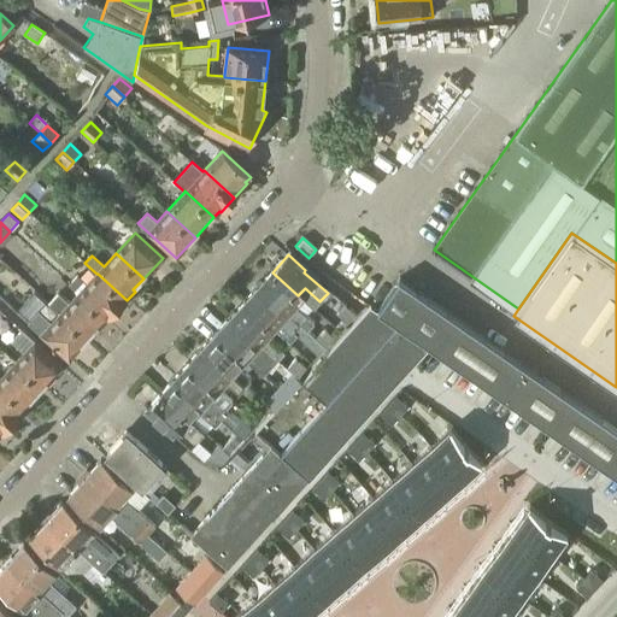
[(292,303),(298,295),(272,272),(260,286),(269,293),(265,297),(275,305),(277,303),(307,331),(315,323),(306,316),(292,303)]
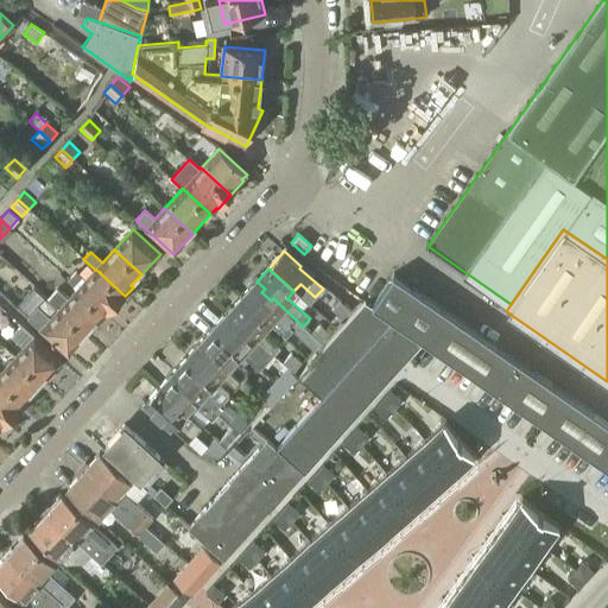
[(76,272),(68,280),(78,290),(107,315),(125,296),(96,270),(95,270),(86,282),(76,272)]
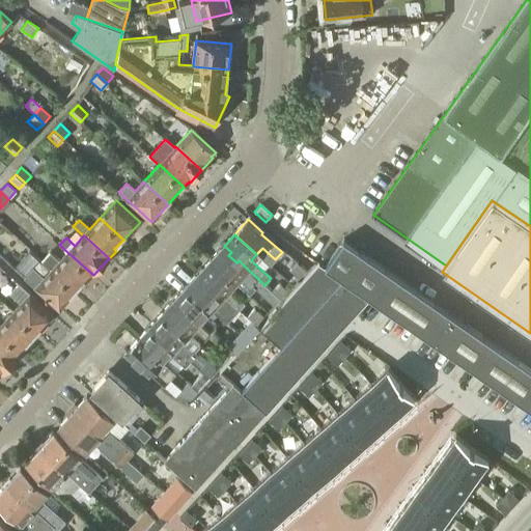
[(326,266),(370,297),(530,408),(530,370),(343,240),(326,266)]
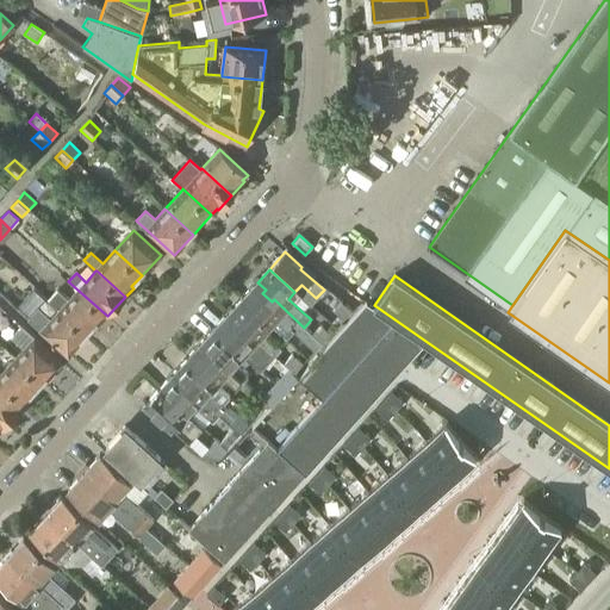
[(272,302),(262,293),(266,290),(257,282),(242,298),(267,322),(286,338),(293,331),(297,335),(304,328),(274,299),(272,302)]
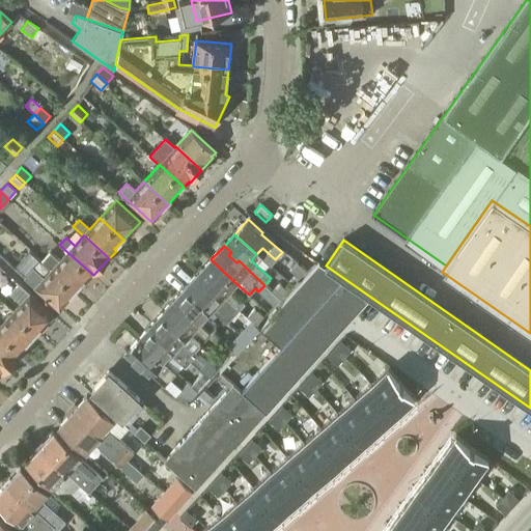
[(60,261),(50,252),(42,262),(52,271),(76,291),(91,275),(92,276),(93,275),(68,253),(60,261)]
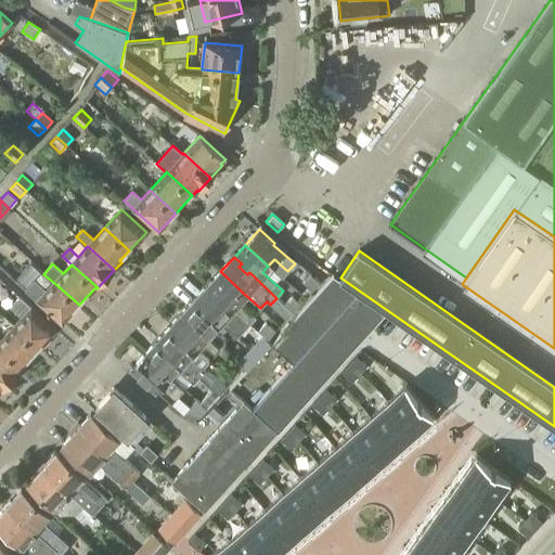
[(237,299),(243,293),(220,271),(209,283),(217,291),(214,294),(222,301),(224,299),(250,323),(257,317),(237,299)]
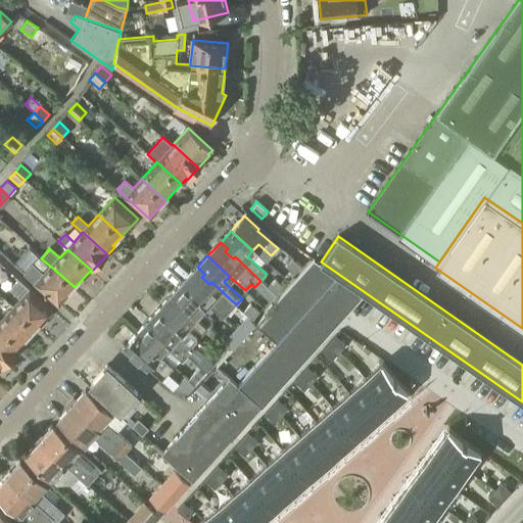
[(294,275),(301,267),(292,258),(285,267),(294,275)]
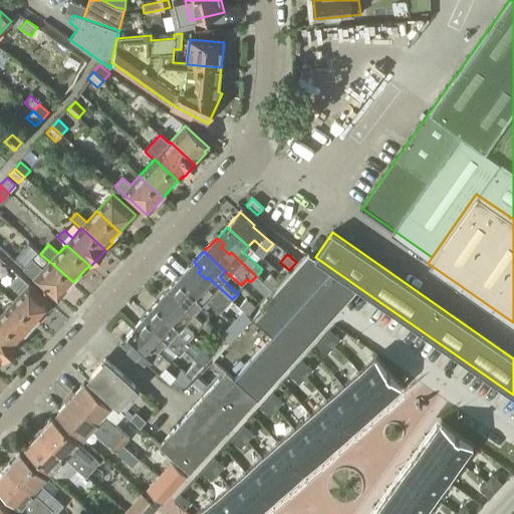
[(331,270),(308,255),(252,318),(272,335),(234,377),(257,399),(357,288),(331,270)]
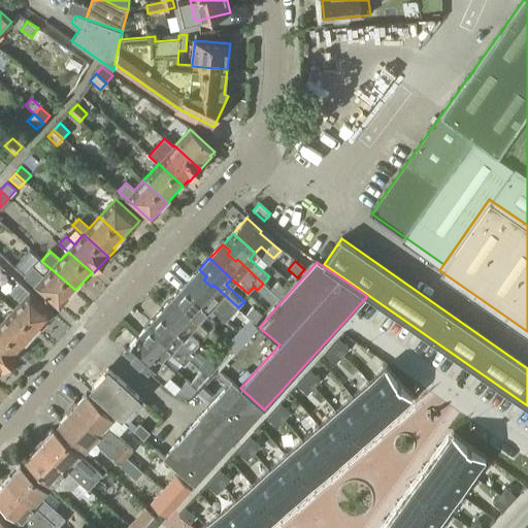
[(52,269),(44,276),(33,266),(24,275),(59,307),(75,290),(52,269)]
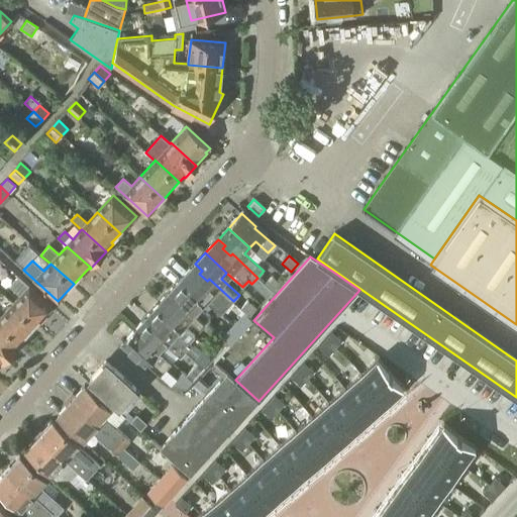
[(207,281),(199,274),(202,271),(195,264),(183,278),(204,298),(210,292),(222,303),(227,308),(233,301),(209,279),(207,281)]
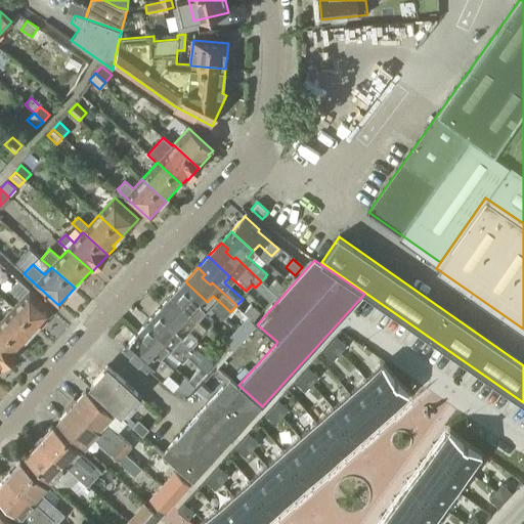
[(267,287),(277,296),(285,289),(274,279),(267,287)]
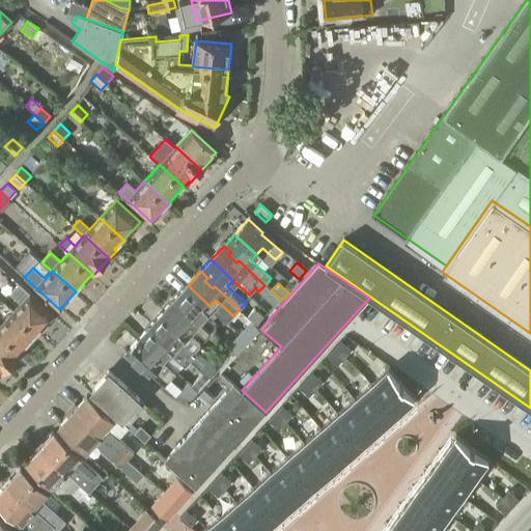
[(37,334),(53,316),(54,315),(29,295),(18,284),(8,295),(21,304),(14,312),(37,334)]
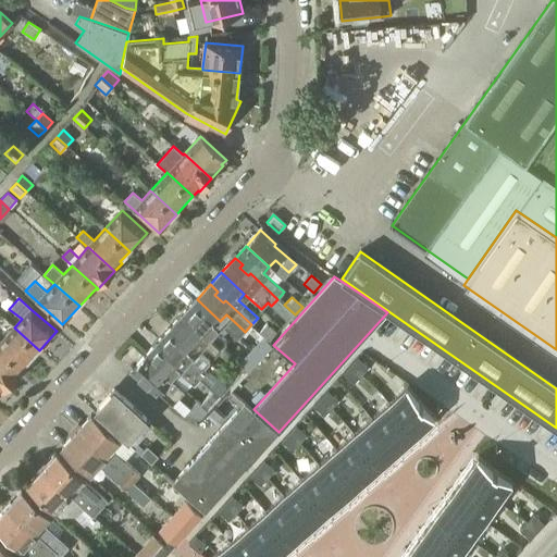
[(213,327),(220,321),(197,299),(185,311),(193,319),(190,322),(198,330),(200,327),(221,346),(226,339),(213,327)]
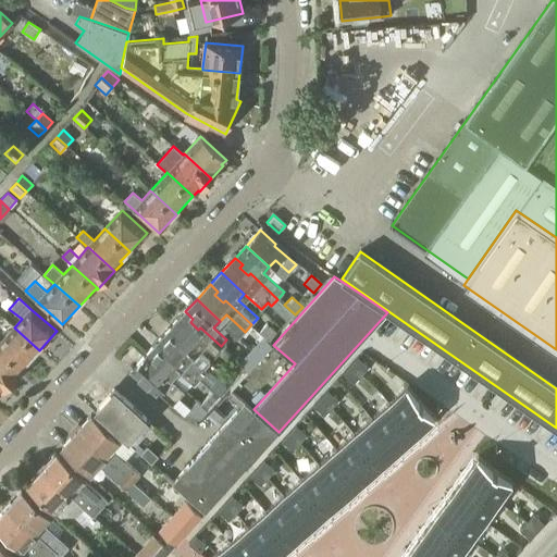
[(214,354),(221,346),(200,327),(198,330),(190,322),(193,319),(185,311),(172,326),(195,348),(201,342),(214,354)]
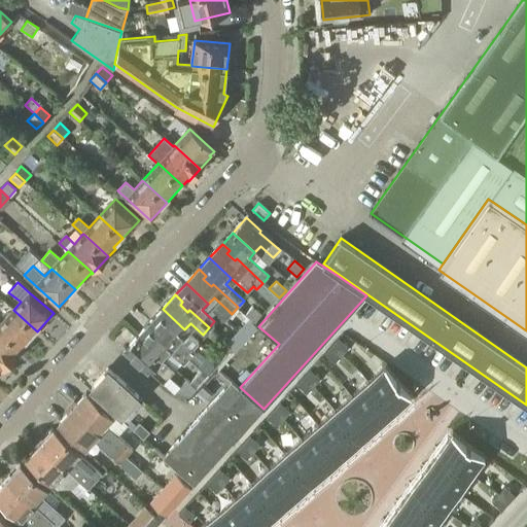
[(251,319),(255,323),(262,315),(252,307),(245,314),(251,319)]
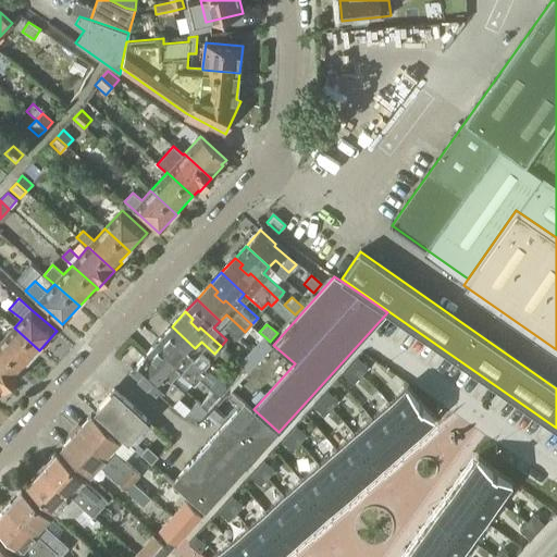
[(210,362),(194,349),(195,348),(172,326),(160,338),(168,346),(165,349),(173,357),(175,355),(195,374),(200,379),(207,372),(203,369),(210,362)]
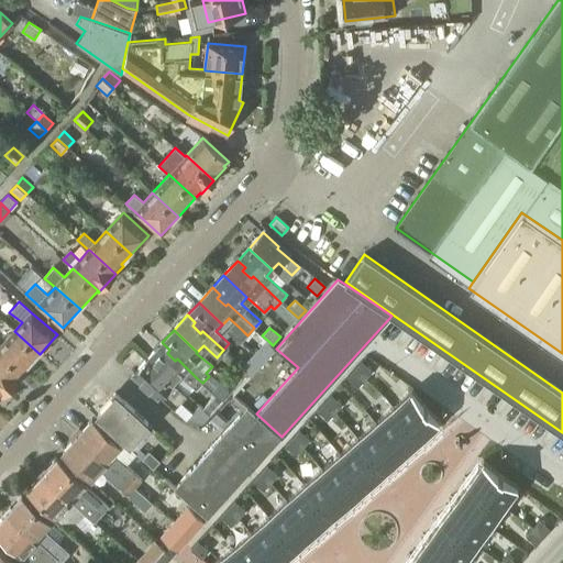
[(0,346),(0,351),(25,374),(26,372),(24,371),(40,354),(14,331),(0,346)]
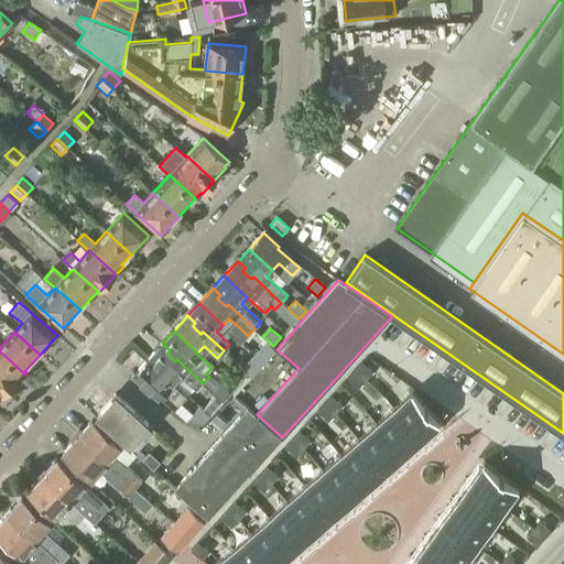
[(264,362),(277,349),(273,346),(269,342),(256,355),(264,362)]
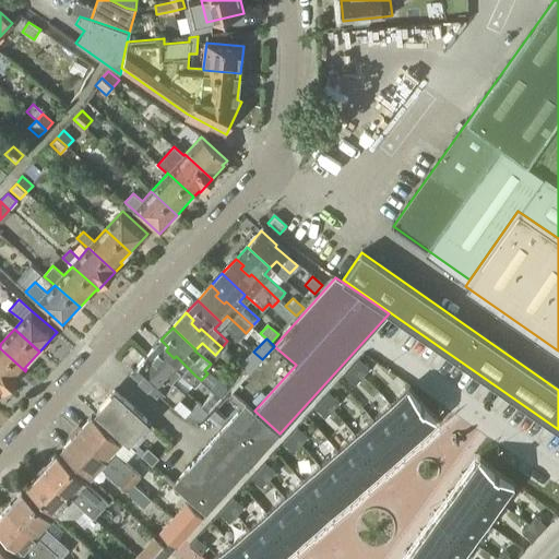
[(174,358),(166,351),(168,347),(161,340),(146,356),(170,377),(177,369),(195,387),(201,380),(195,376),(176,356),(174,358)]
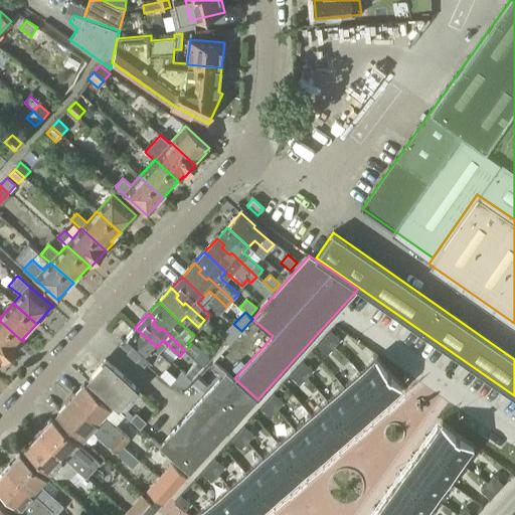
[(0,351),(7,359),(23,342),(0,321),(0,351)]
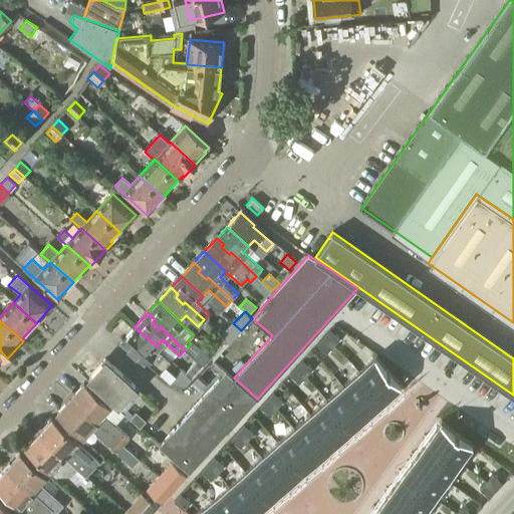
[(241,330),(233,323),(222,336),(226,340),(229,343),(241,330)]
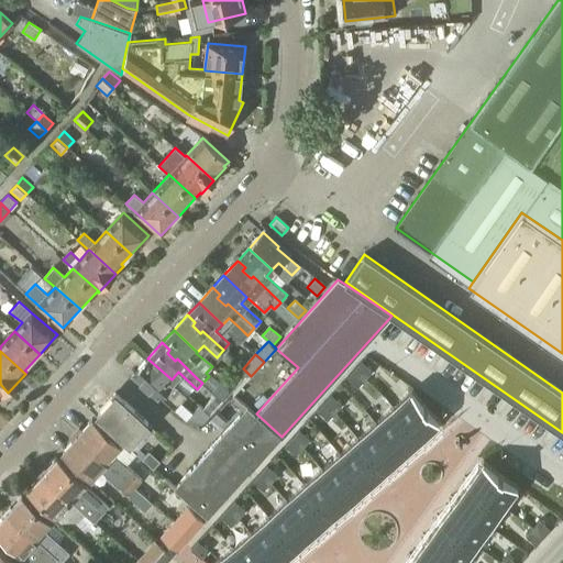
[(151,387),(172,406),(175,408),(187,395),(172,381),(172,379),(147,359),(134,374),(150,388),(151,387)]
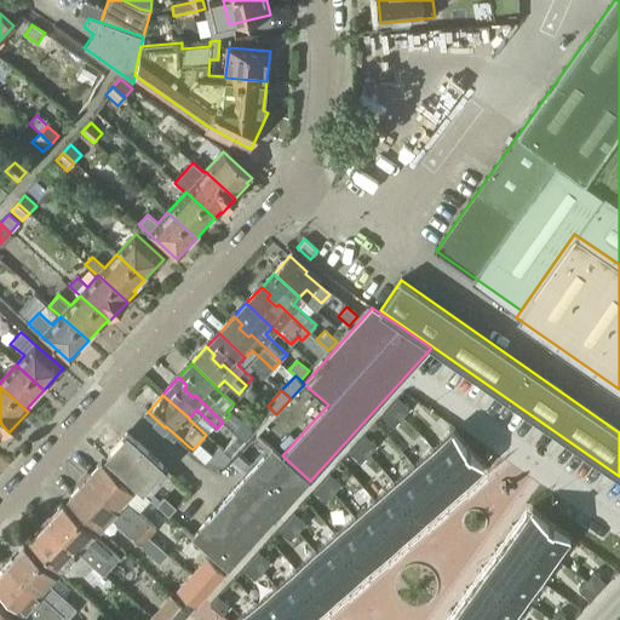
[(397,399),(390,408),(401,419),(409,409),(397,399)]
